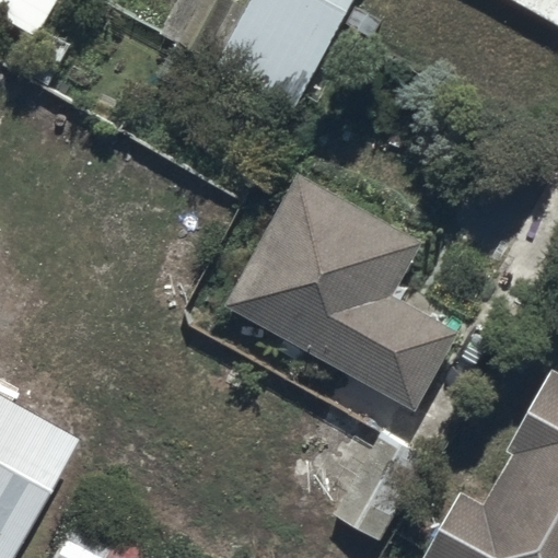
[(353,0),(250,0),(213,69),(295,112),(353,0)]
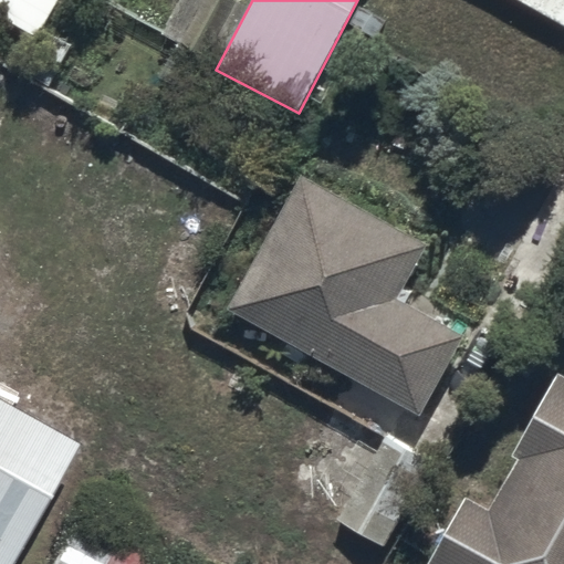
[(563,0),(512,0),(563,28),(563,0)]
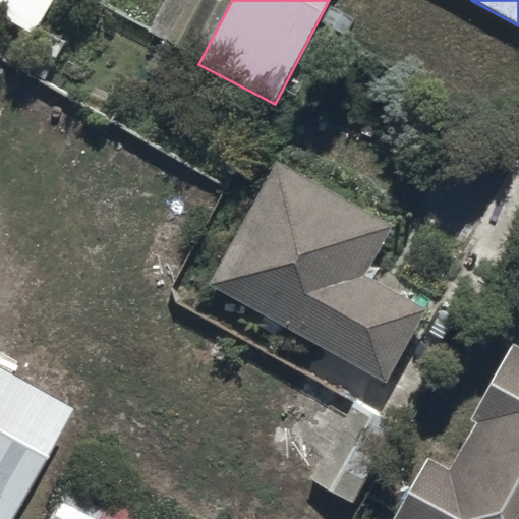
[(393,225),(277,160),(208,284),(386,383),(426,310),(364,276),(393,225)]
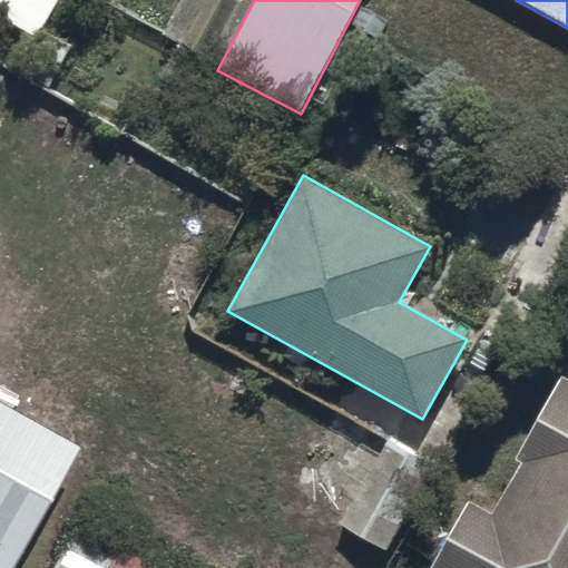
[(567,567),(567,383),(557,379),(513,460),(518,462),(492,510),(468,497),(429,567),(567,567)]
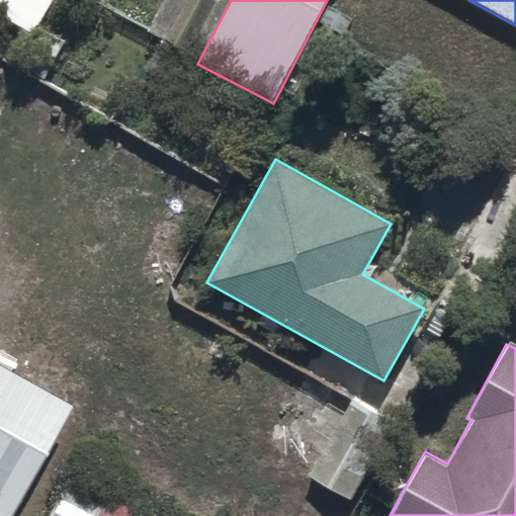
[(1,515),(63,412),(0,375),(0,515),(1,515)]
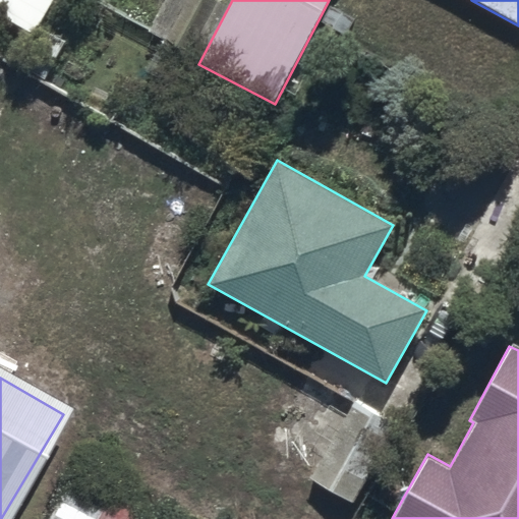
[(78,485),(63,476),(38,518),(139,518),(148,504),(89,469),(78,485)]
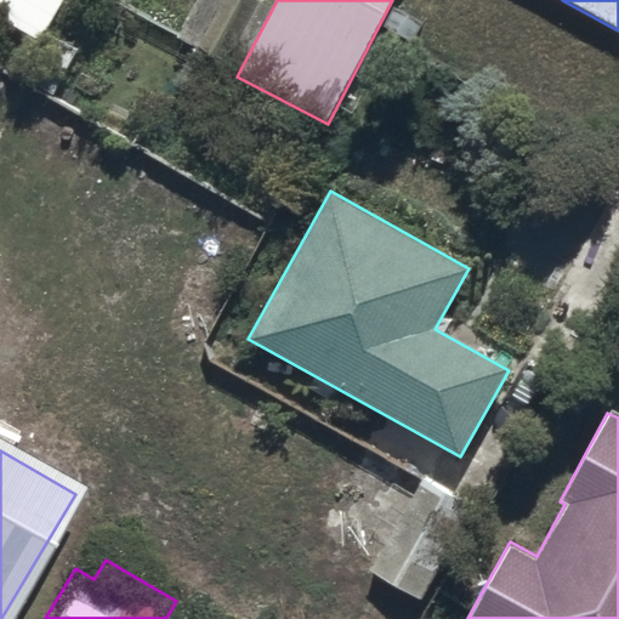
All buildings are outlined.
